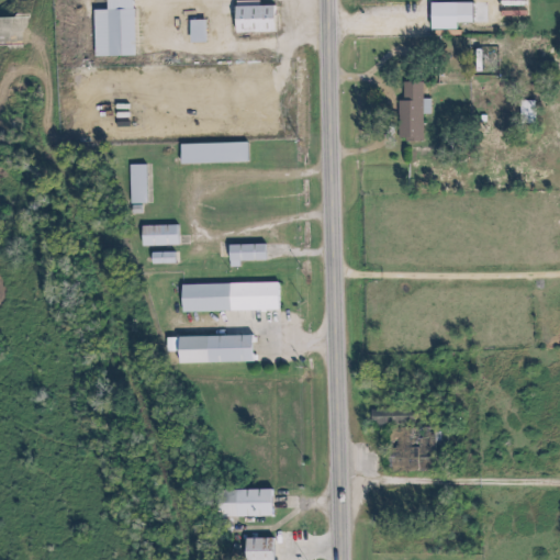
[(96,55),(135,55),(134,0),(108,0),(109,9),(96,9),(96,55)]
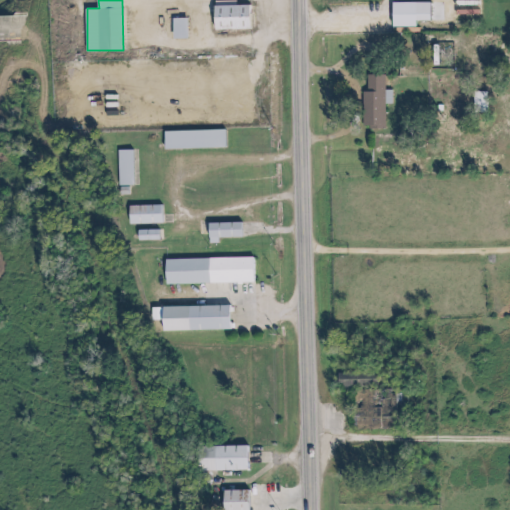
[(388,0),(388,22),(415,23),(415,0),(388,0)]
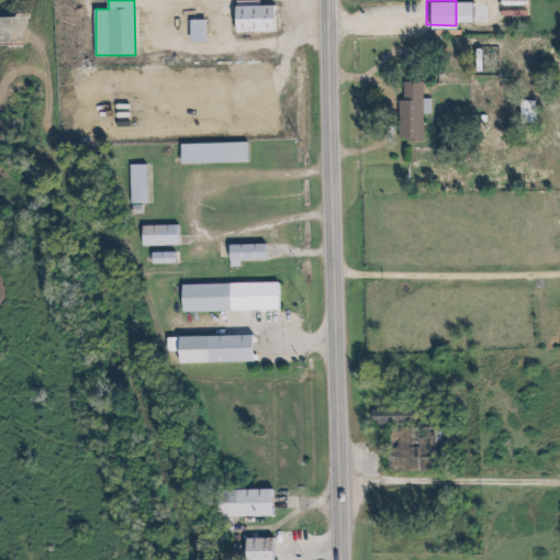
[(234,6),(234,31),(277,31),(277,6),(234,6)]
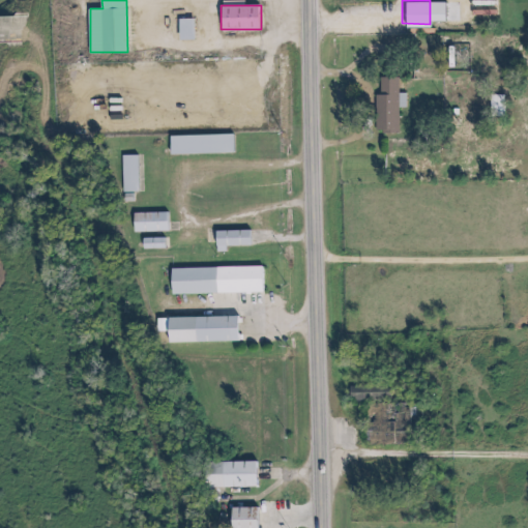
[(180,19),(180,39),(195,39),(195,19),(180,19)]
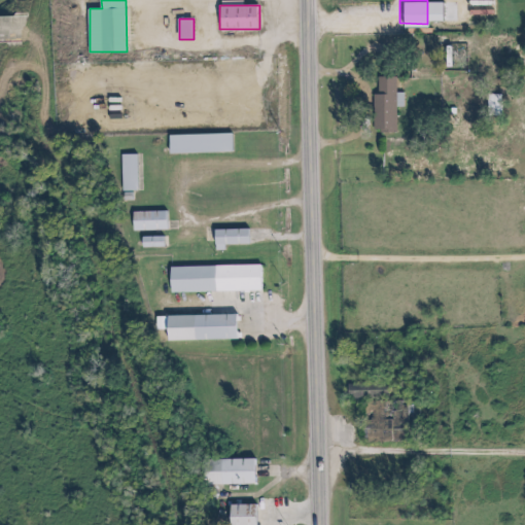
[(375,73),(375,90),(370,90),(369,128),(393,128),(394,74),(375,73)]
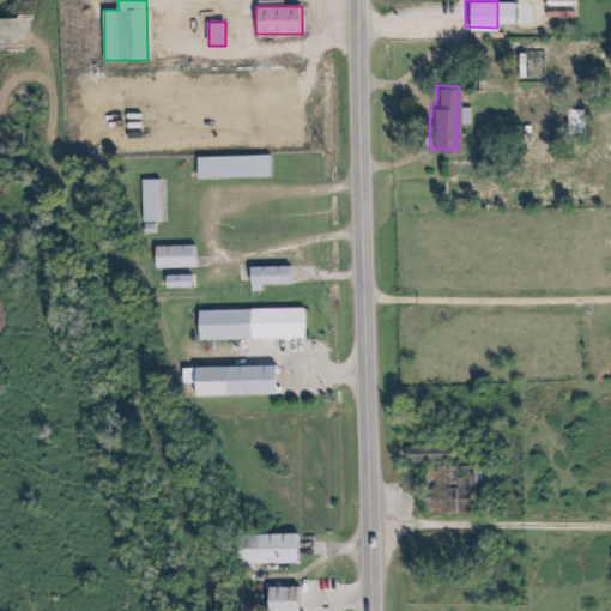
[(569,134),(586,134),(586,108),(569,108),(569,134)]
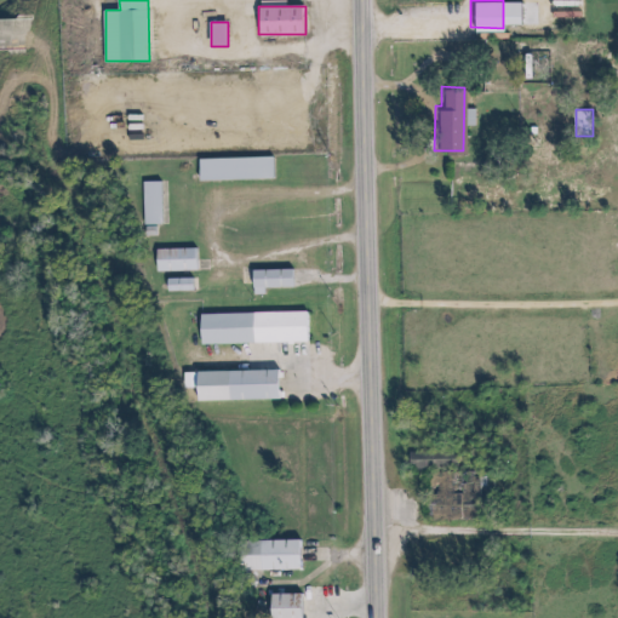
[(274,179),(274,158),(201,158),(201,179),(274,179)]
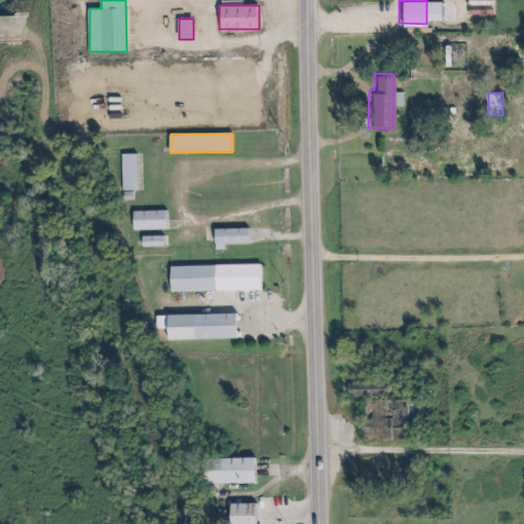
[(139,152),(123,152),(123,190),(139,190),(139,152)]
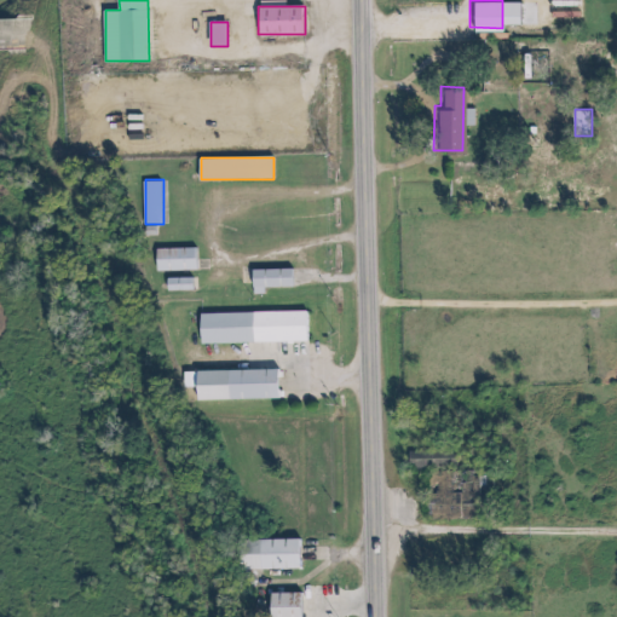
[(157,247),(157,270),(197,270),(197,247),(157,247)]
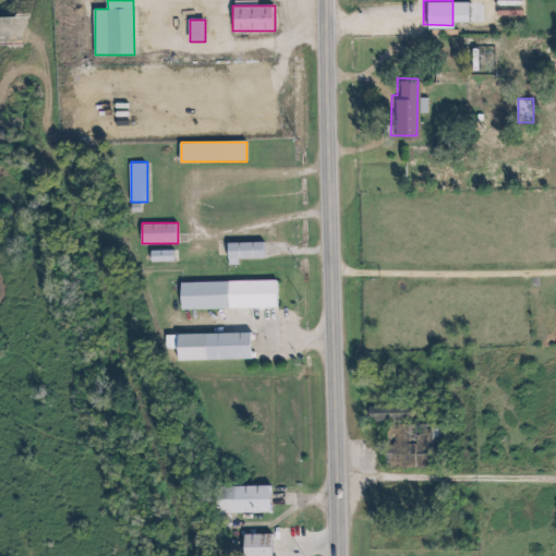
[(265,261),(265,242),(228,242),(228,261),(265,261)]
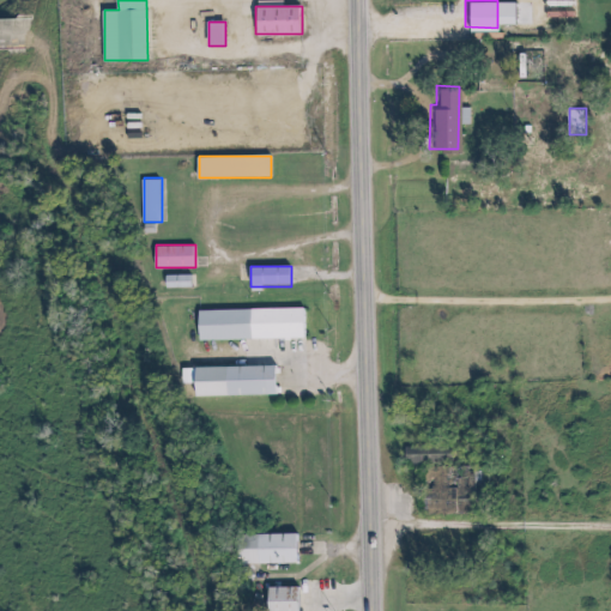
[(192,286),(192,276),(167,276),(167,286),(192,286)]
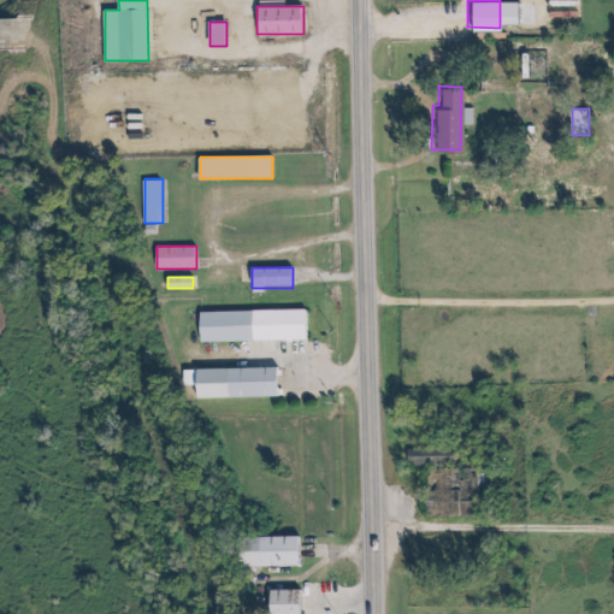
[(200,341),(306,340),(306,310),(199,311),(200,341)]
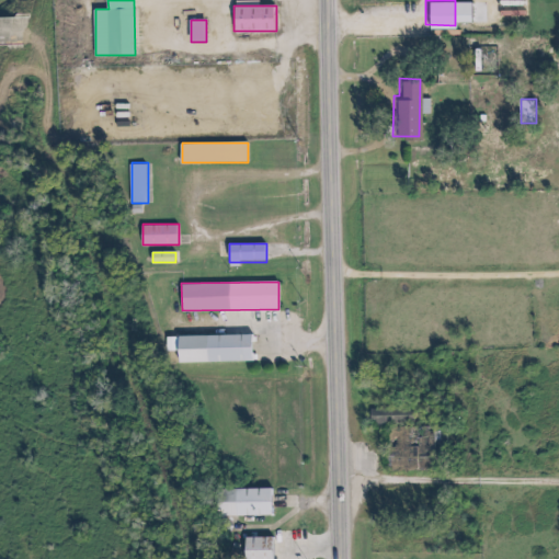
[(177,335),(178,362),(252,362),(252,334),(177,335)]
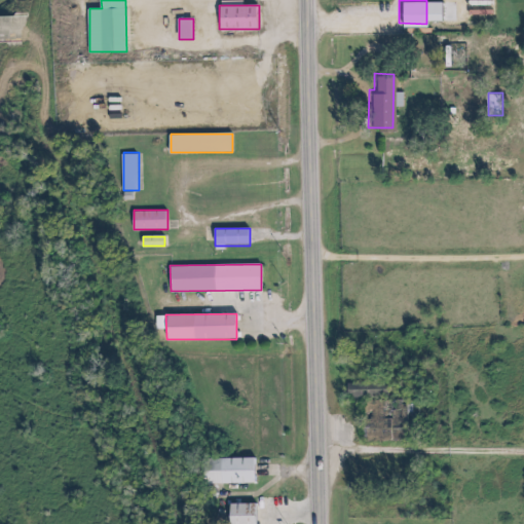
[(390,397),(390,382),(348,382),(348,397),(390,397)]
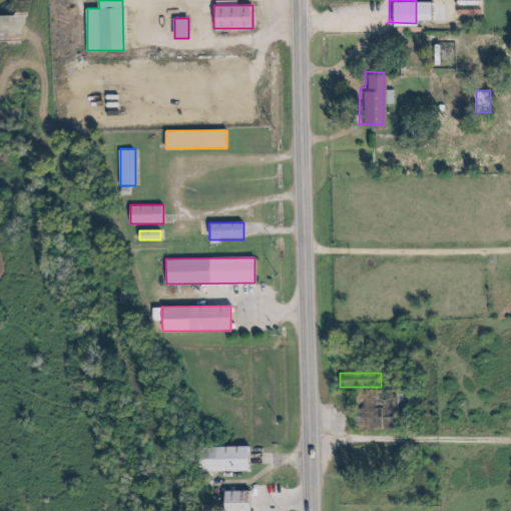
[(199,446),(199,471),(247,471),(247,446),(199,446)]
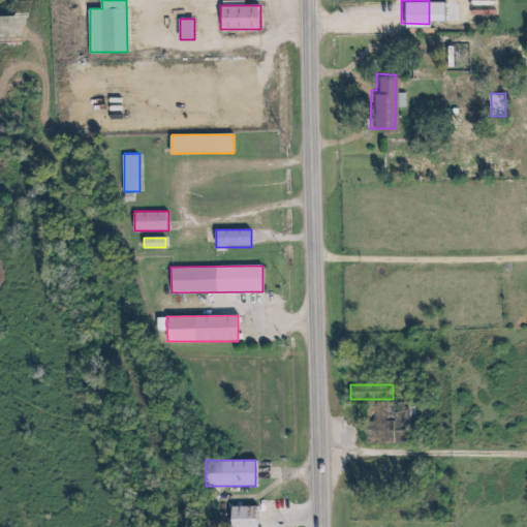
[(257,526),(258,506),(230,506),(229,526),(257,526)]
